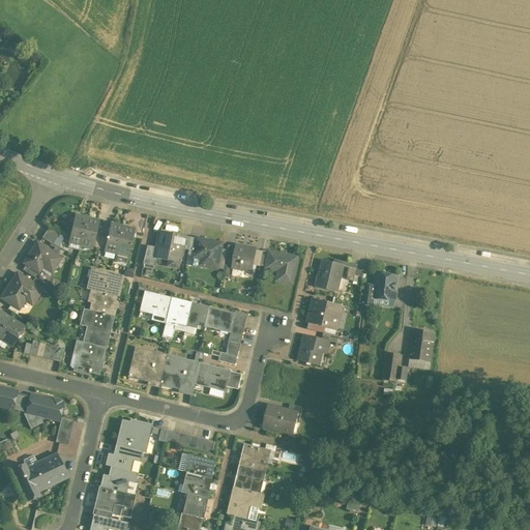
[(286,218),(313,224),(314,217),(297,214),(287,213),(286,218)]
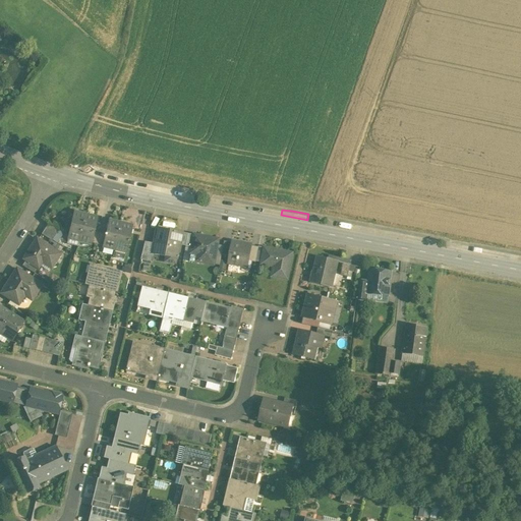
[(85,216),(74,214),(68,238),(79,240),(85,216)]
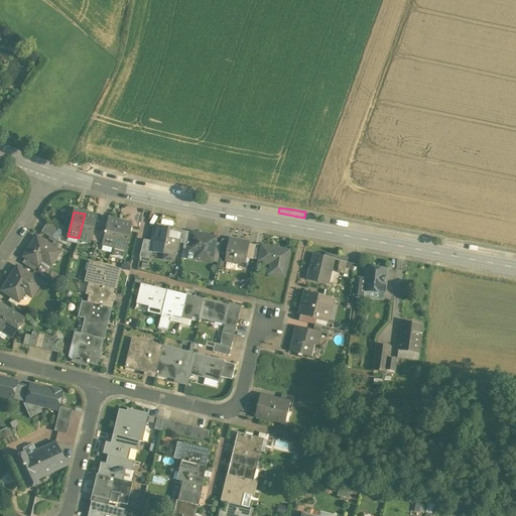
[(97,217),(85,214),(79,238),(91,241),(94,230),(97,217)]
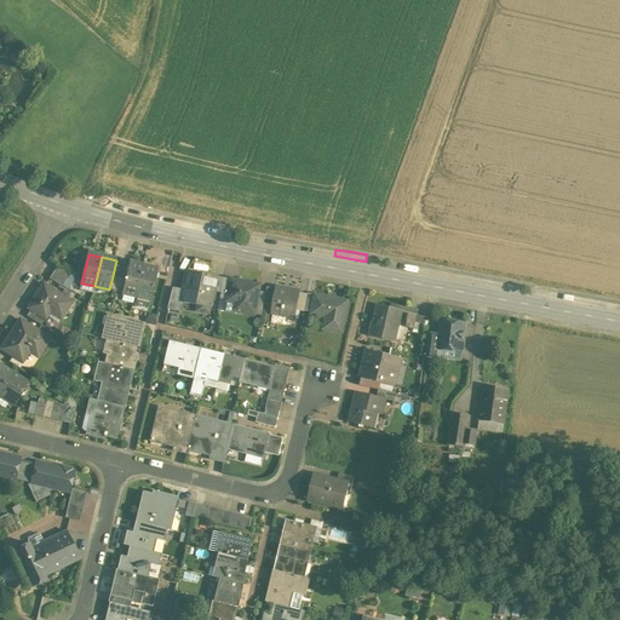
[(143,267),(130,264),(126,279),(122,293),(137,296),(143,267)]
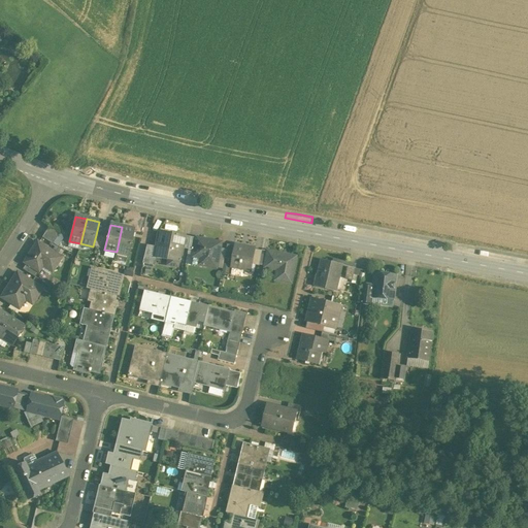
[(59,233),(48,227),(45,232),(56,239),(59,233)]
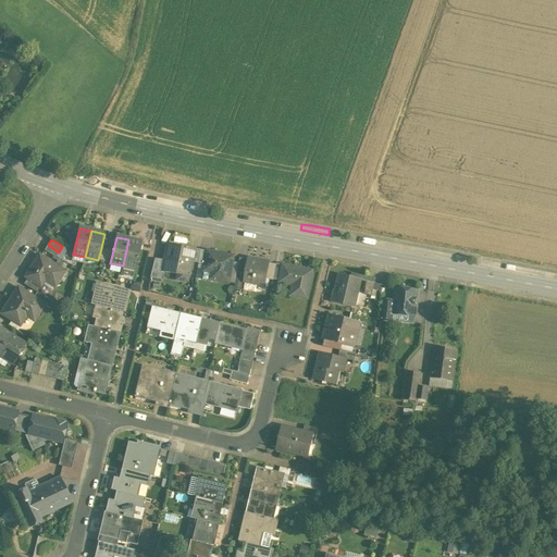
[(141,243),(128,239),(123,265),(135,269),(141,243)]
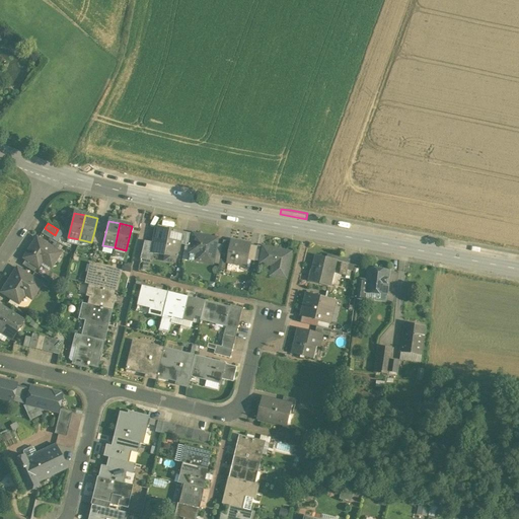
[(180,231),(156,227),(153,242),(151,252),(152,252),(165,255),(166,252),(176,254),(178,243),(180,231)]
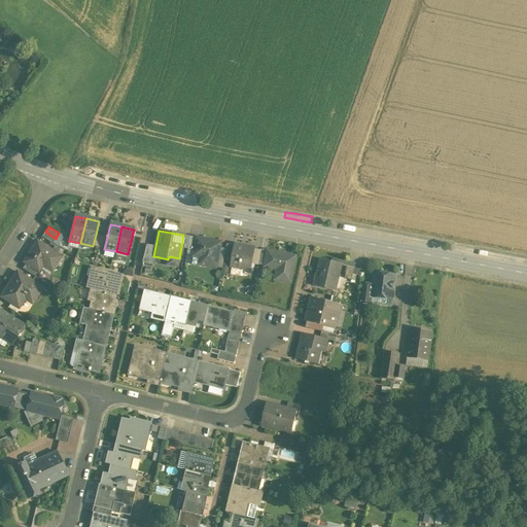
[(56,239),(45,232),(42,237),(53,244),(56,239)]
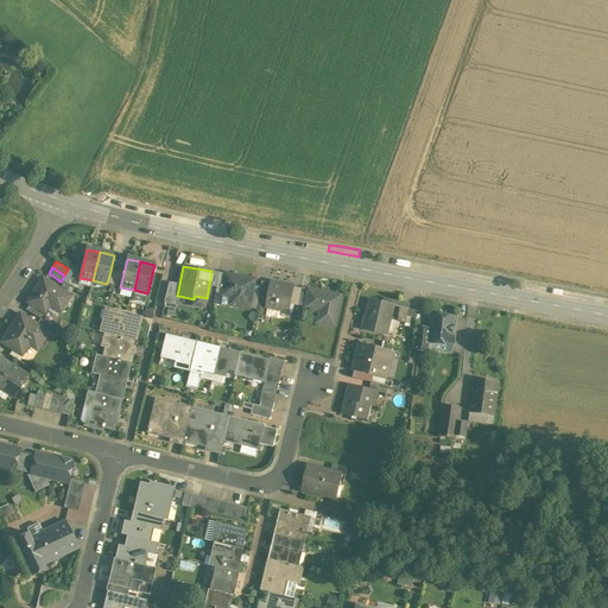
[(116,272),(111,271),(107,284),(113,285),(116,272)]
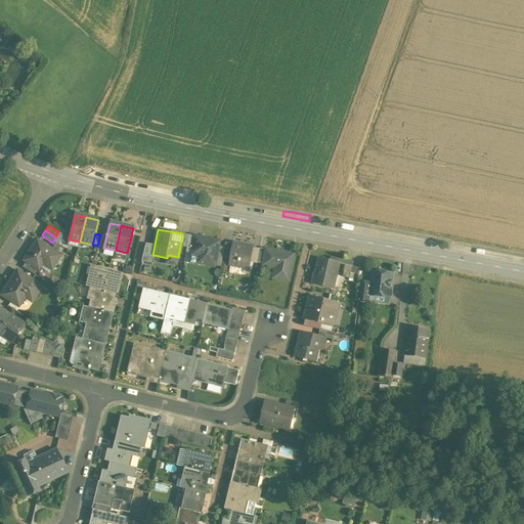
[(188,234),(182,233),(180,246),(186,247),(188,234)]
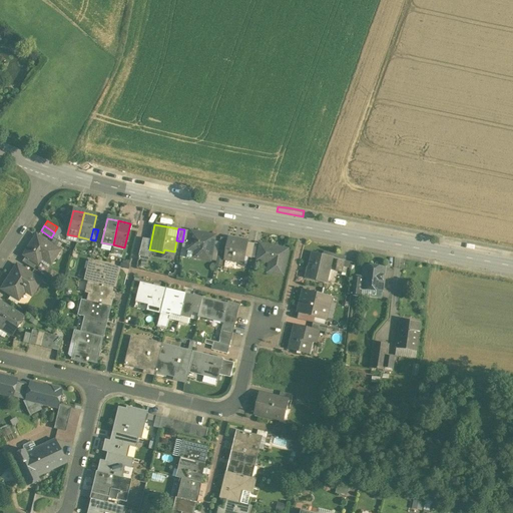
[(104,230),(98,229),(95,240),(101,242),(104,230)]
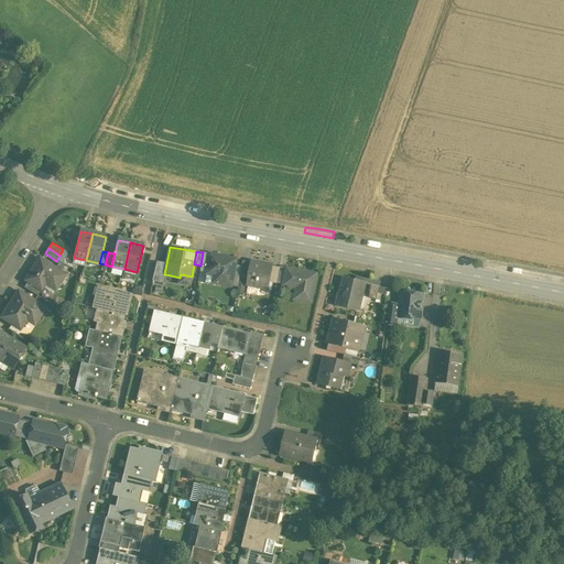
[(210,255),(203,252),(201,266),(207,267),(210,255)]
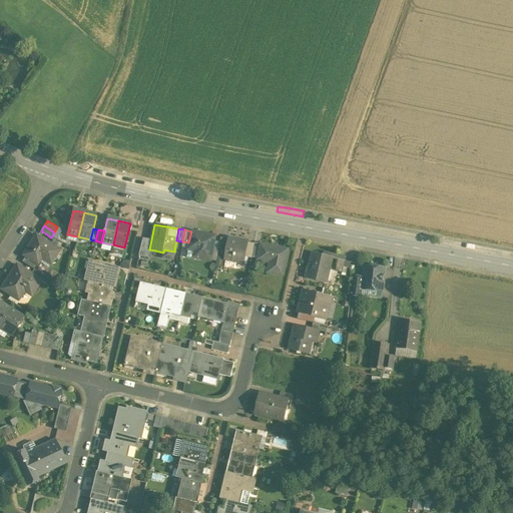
[(215,235),(191,231),(188,242),(187,247),(188,247),(186,258),(198,260),(198,259),(210,261),(215,238),(215,235)]
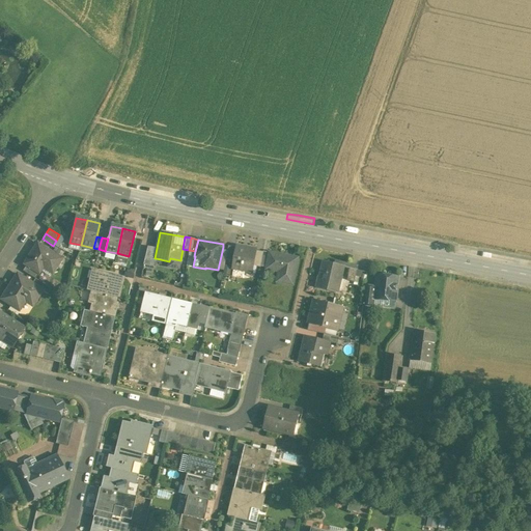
[(62,259),(37,244),(25,264),(27,266),(39,274),(45,266),(55,272),(62,259)]
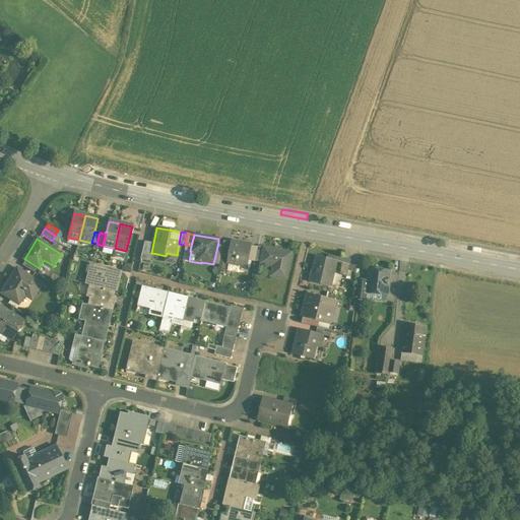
[(153,243),(145,241),(140,259),(150,261),(152,253),(151,253),(153,243)]
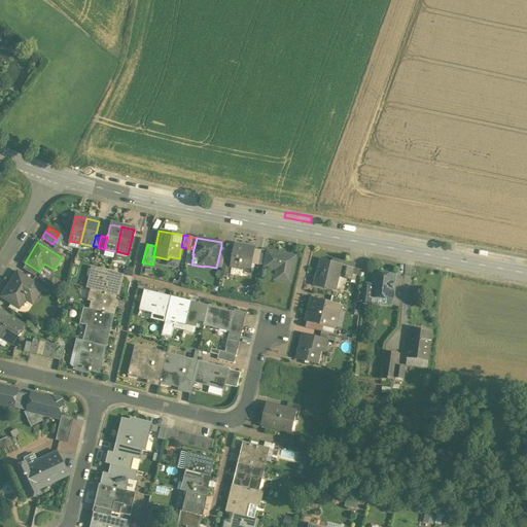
[(235,245),(227,244),(226,246),(224,258),(233,259),(235,245)]
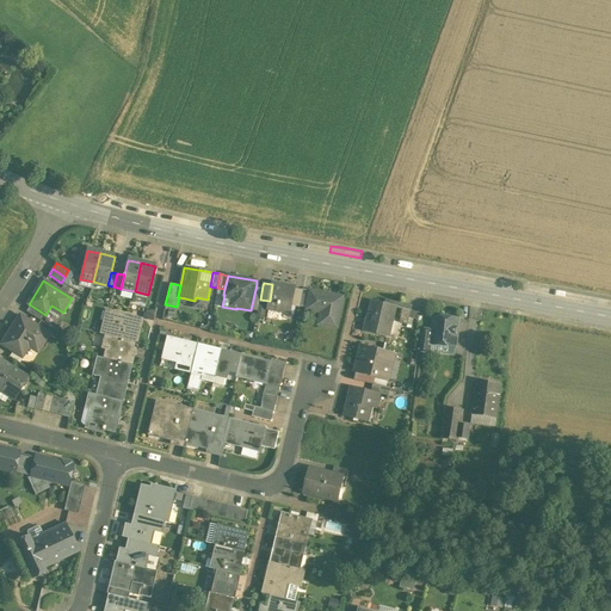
[(251,310),(258,312),(260,300),(263,285),(257,284),(251,310)]
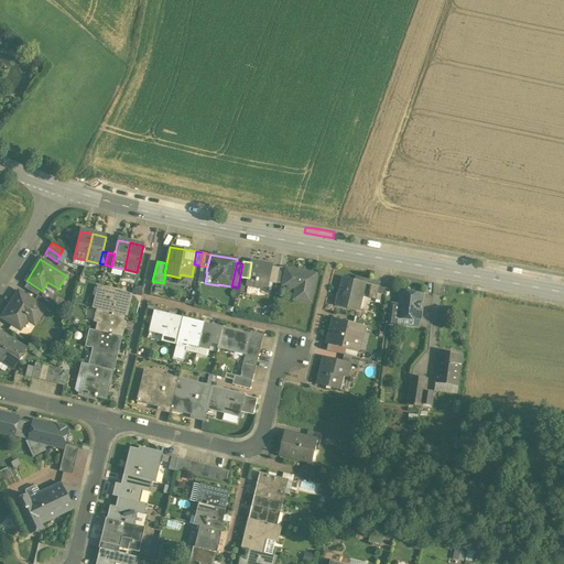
[(272,266),(251,262),(249,278),(247,284),(248,284),(249,284),(268,288),(268,289),(269,289),(270,282),(272,267),(272,266)]
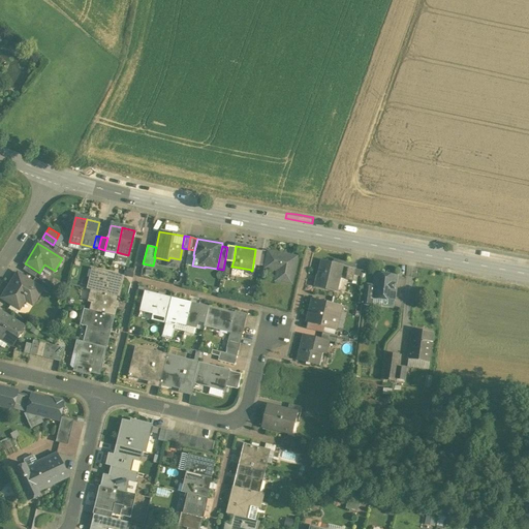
[(262,251),(255,250),(253,265),(259,266),(262,251)]
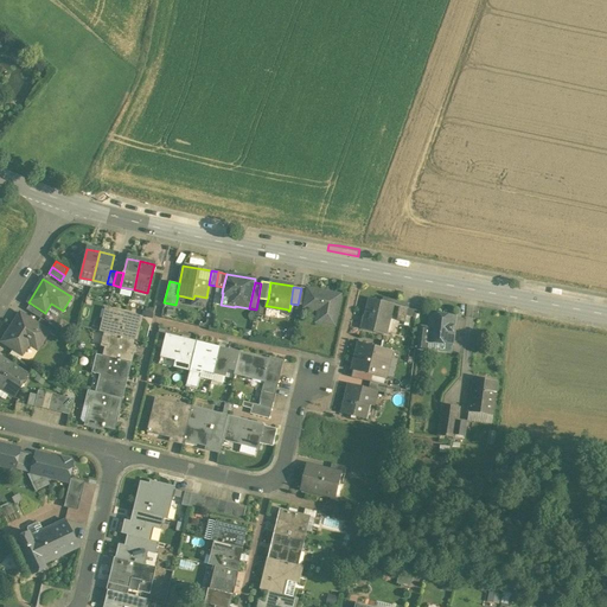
[(308,289),(301,288),(298,305),(305,306),(308,289)]
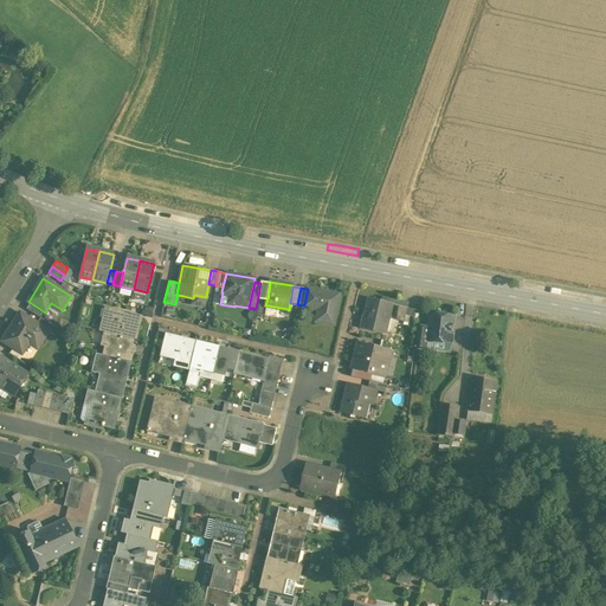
[(341,295),(308,289),(304,305),(304,308),(318,310),(317,322),(335,326),(341,295)]
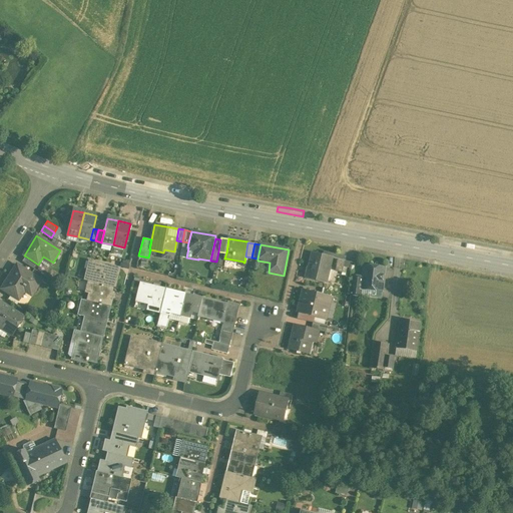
[(334,258),(313,252),(307,278),(328,283),(334,258)]
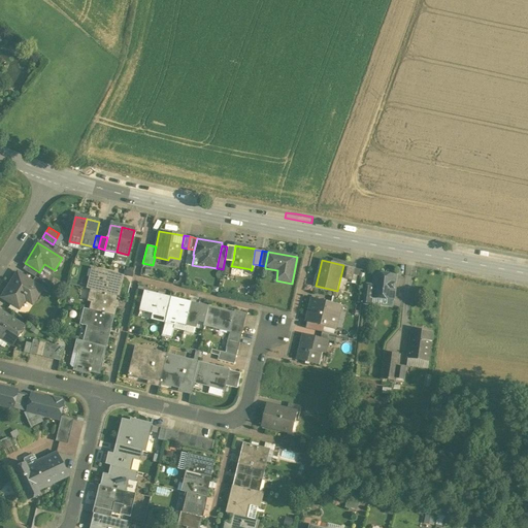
[(39,272),(27,264),(24,269),(35,277),(36,277),(39,272)]
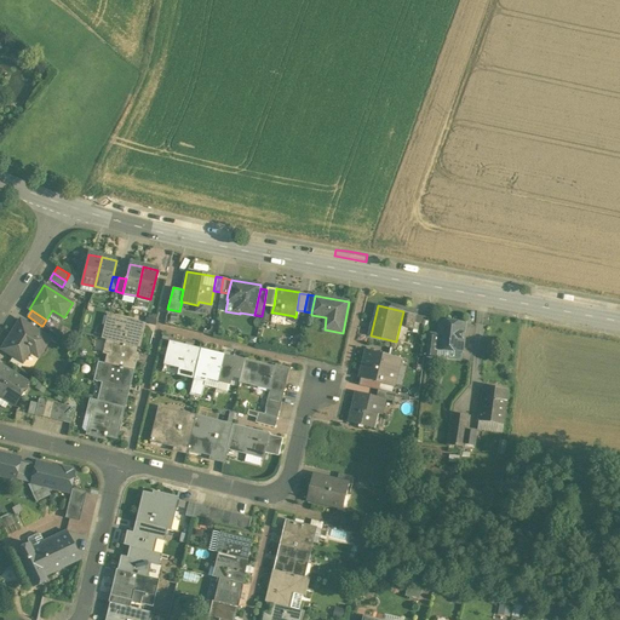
[(418,315),(409,313),(406,327),(414,329),(418,315)]
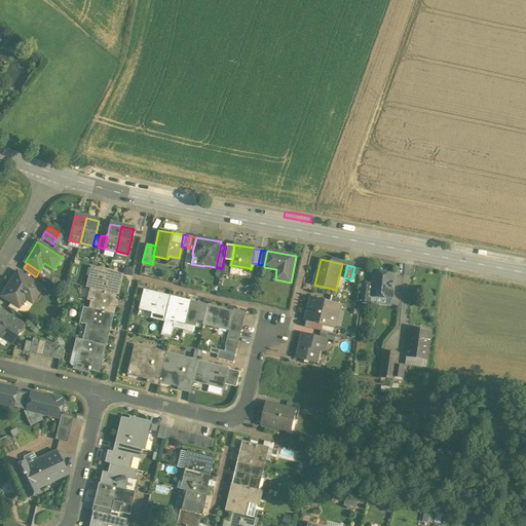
[(122,275),(91,268),(86,288),(90,289),(116,295),(118,296),(122,275)]
